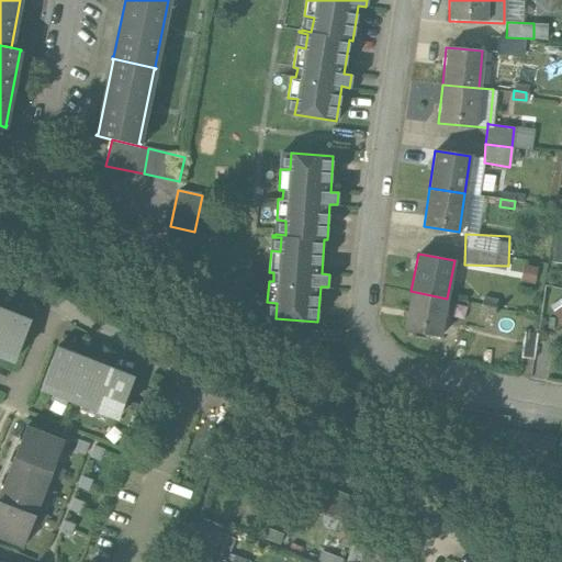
[(447,299),(411,291),(403,329),(439,336),(447,299)]
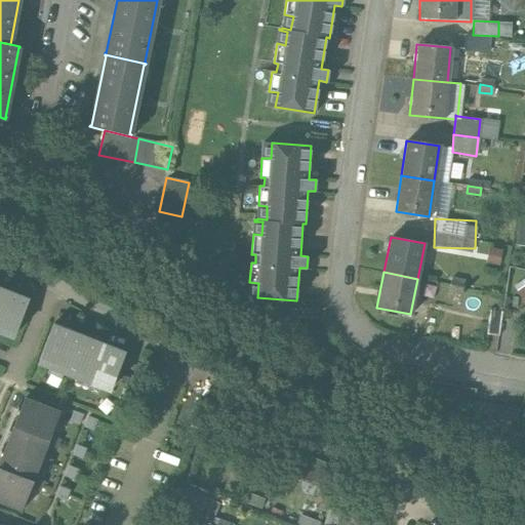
[(462,279),(451,277),(450,285),(461,287),(462,279)]
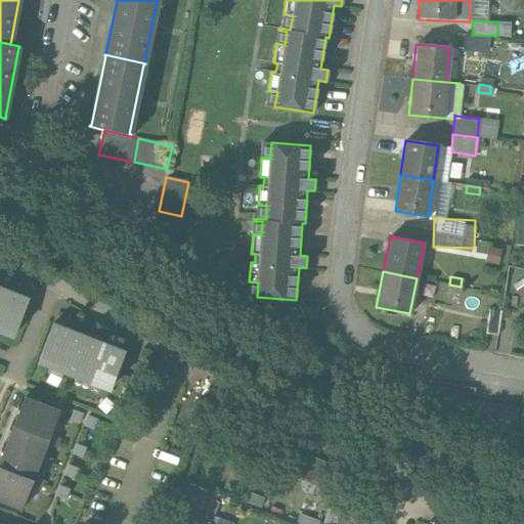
[(28,297),(0,286),(0,324),(14,331),(28,297)]
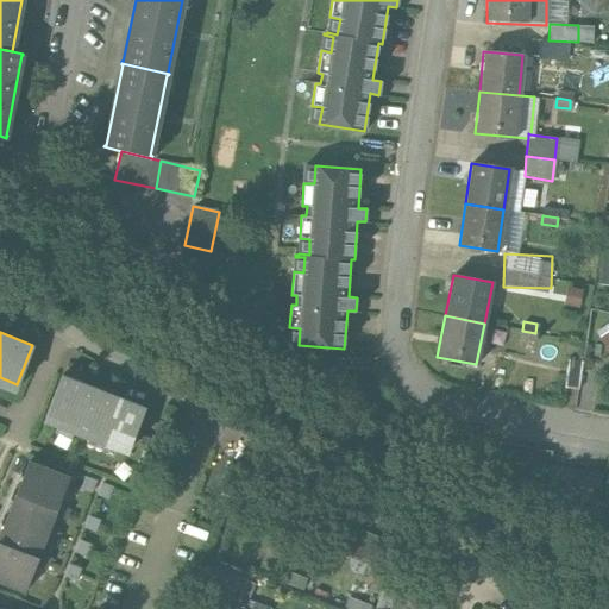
[(576,387),(581,360),(567,358),(563,384),(576,387)]
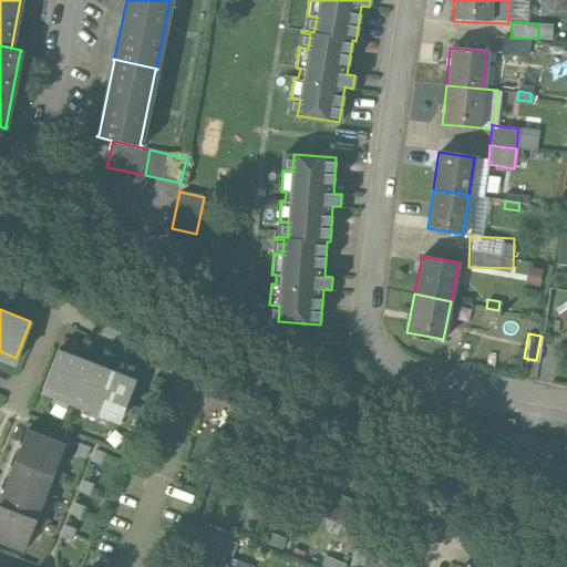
[(132,379),(57,348),(41,385),(119,416),(132,379)]
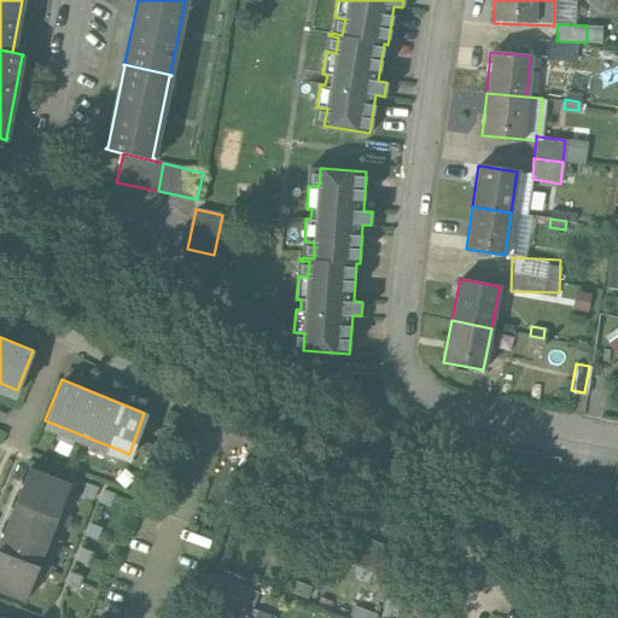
[(28,468),(0,540),(0,589),(24,600),(35,571),(40,561),(45,547),(50,536),(54,524),(59,512),(65,496),(70,484),(28,468)]
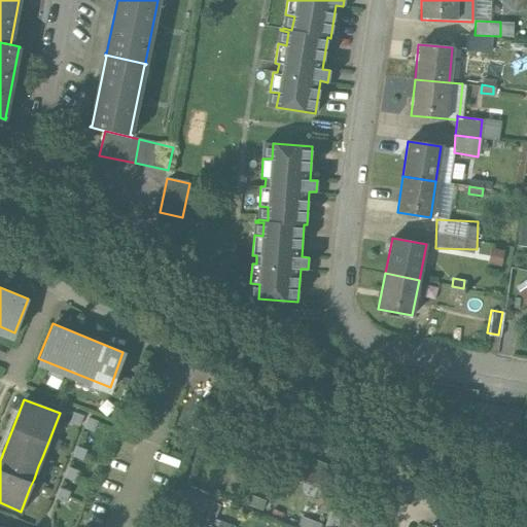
[(83,417),(73,413),(69,422),(80,426),(83,417)]
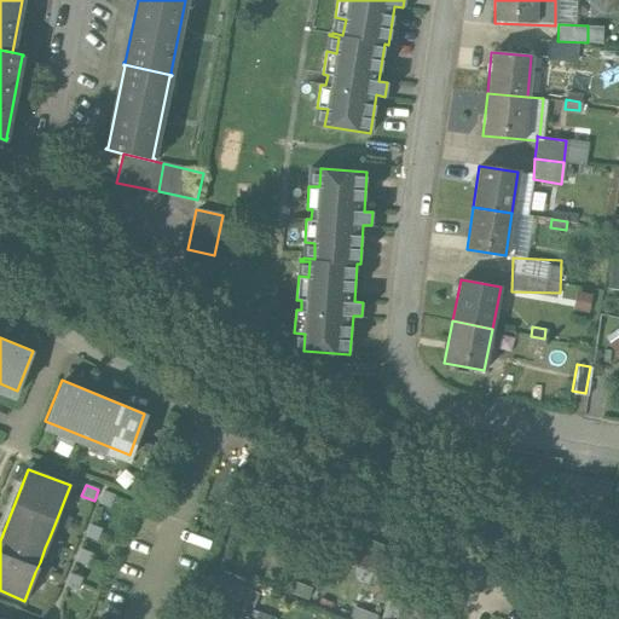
[(113,496),(103,492),(98,502),(109,507),(113,496)]
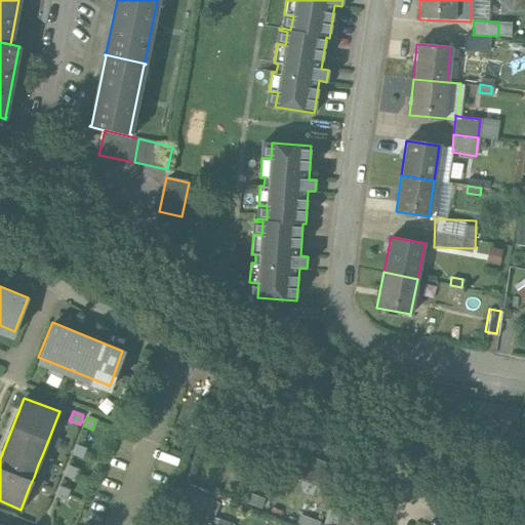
[(59,438),(50,435),(46,445),(55,448),(59,438)]
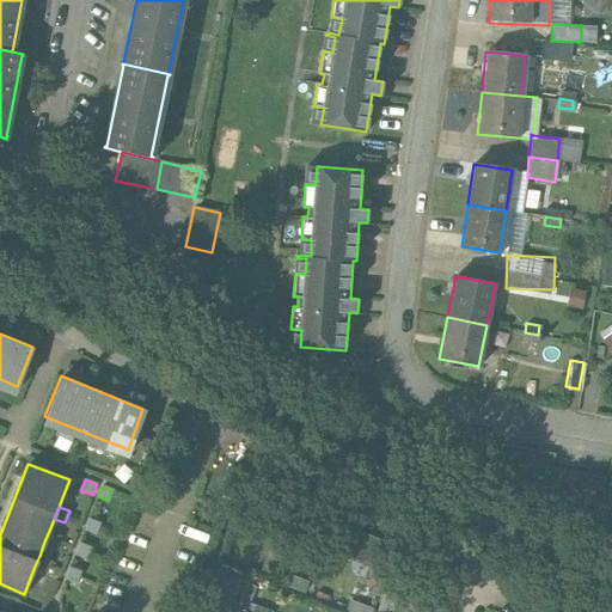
[(301,510),(292,537),(305,543),(316,516),(301,510)]
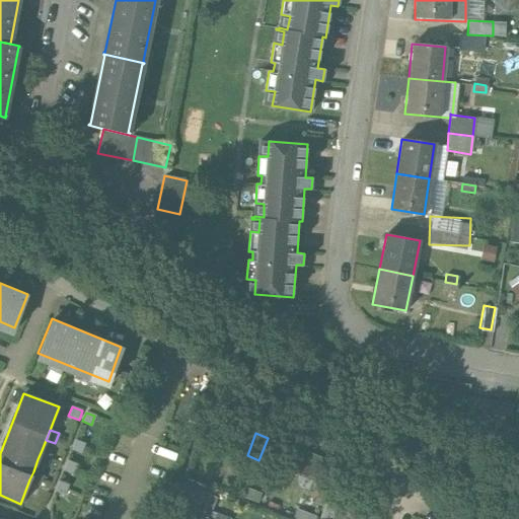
[(84,443),(76,439),(71,450),(80,453),(84,443)]
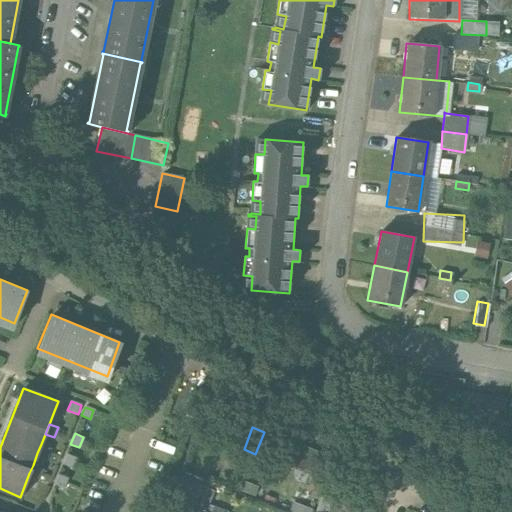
[(50,448),(41,444),(37,453),(47,457),(50,448)]
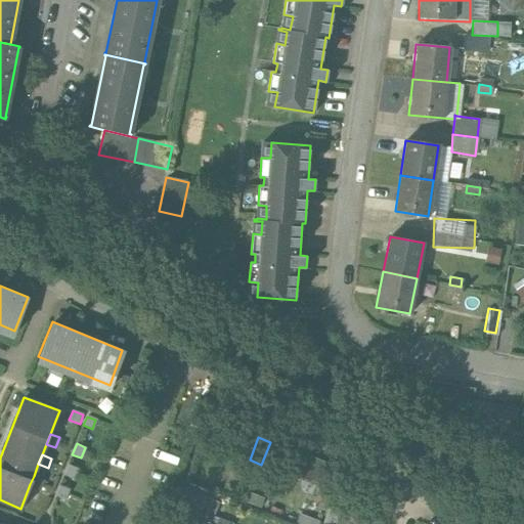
[(305,455),(297,478),(307,482),(315,460),(305,455)]
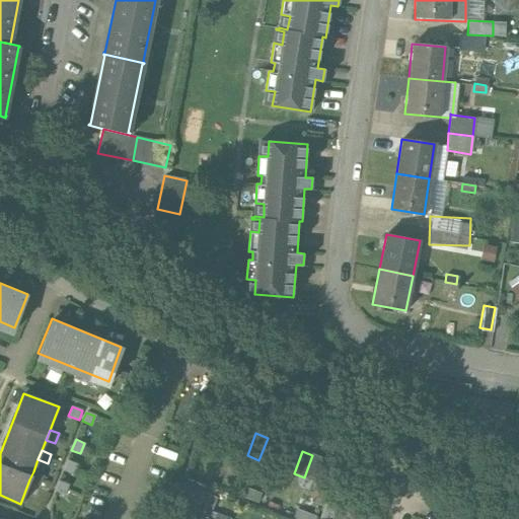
[(324,460),(312,455),(304,477),(315,482),(324,460)]
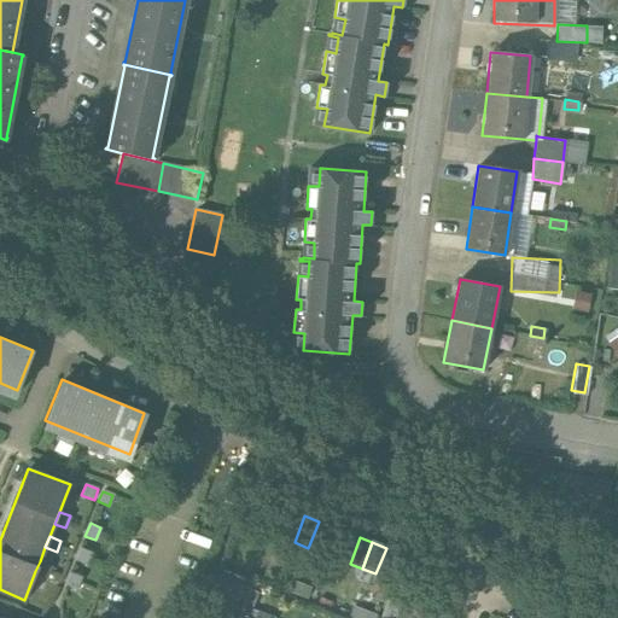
[(91,552),(80,548),(76,559),(86,564),(91,552)]
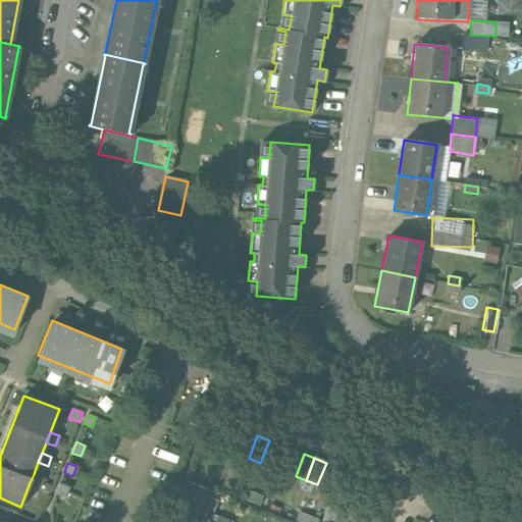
[(326,463),(317,484),(329,489),(337,467),(326,463)]
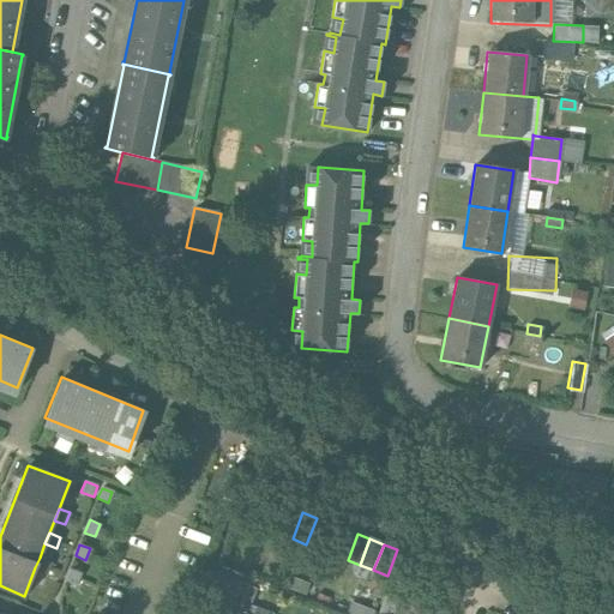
[(50,561),(40,558),(35,567),(47,572),(50,561)]
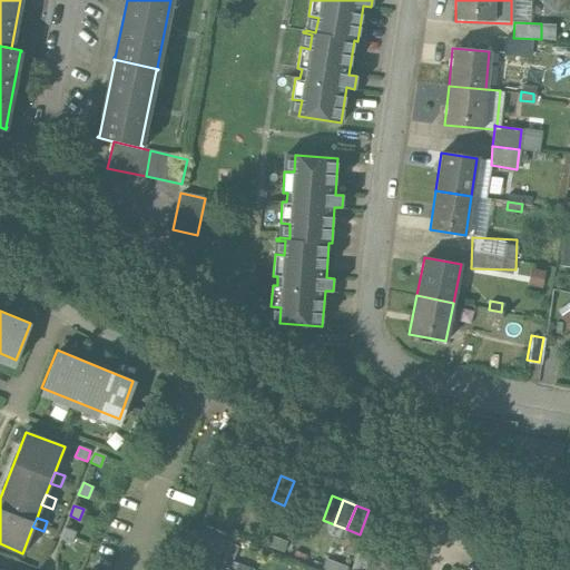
[(194,550),(228,566),(239,543),(204,527),(194,550)]
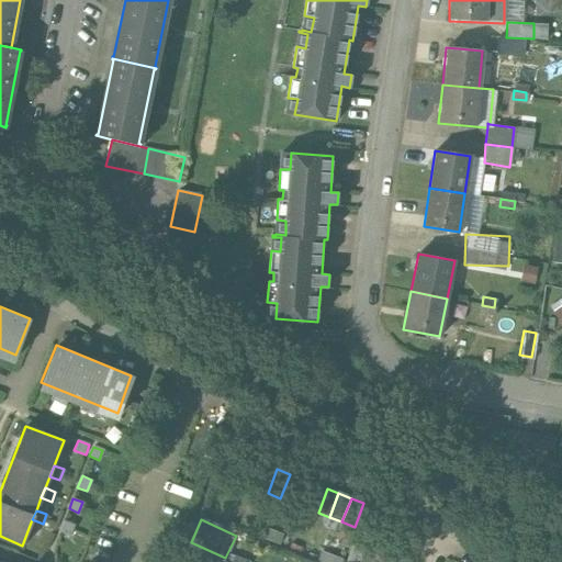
[(74,525),(64,521),(60,531),(70,535),(74,525)]
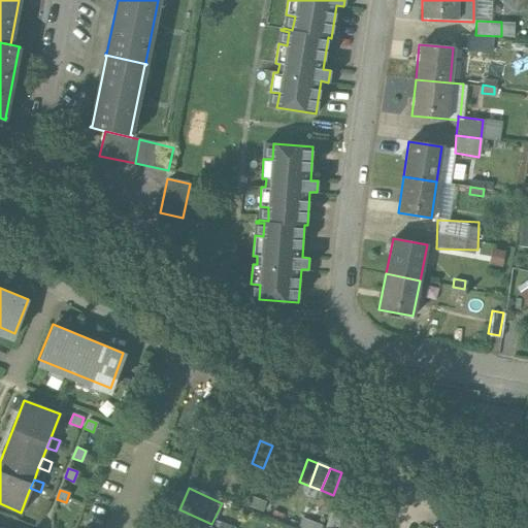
[(369,527),(371,525),(345,515),(339,527),(369,527)]
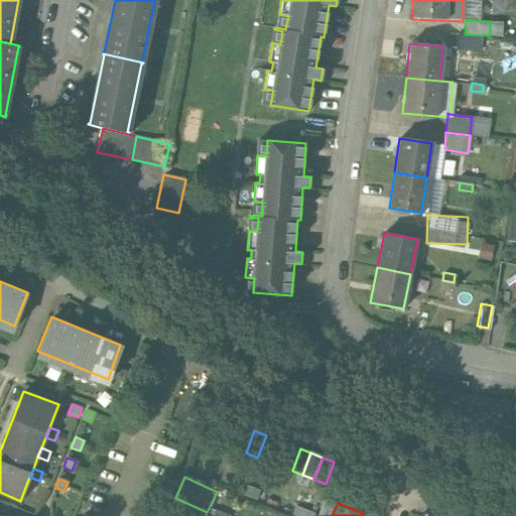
[(313,515),(295,507),(291,515),(313,515)]
